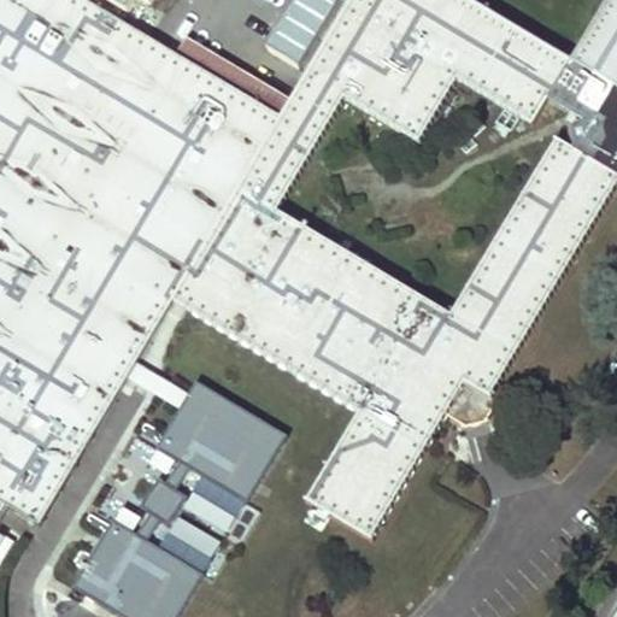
[(0,0),(0,498),(37,521),(124,377),(135,360),(172,297),(280,116),(83,0),(82,0),(0,0)]
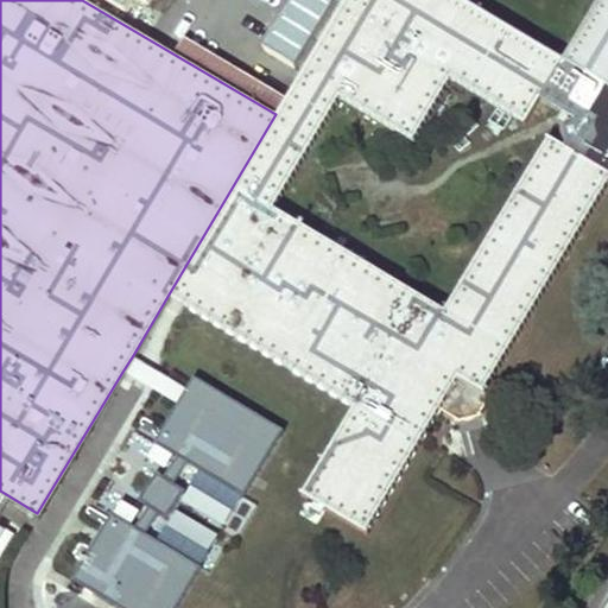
[(343,0),(276,114),(170,292),(185,302),(354,400),(301,489),(368,529),(457,375),(482,390),(607,176),(564,150),(549,141),(451,308),(274,204),(337,97),(423,147),(460,83),(530,125),(545,100),(568,62),(470,0),(343,0)]
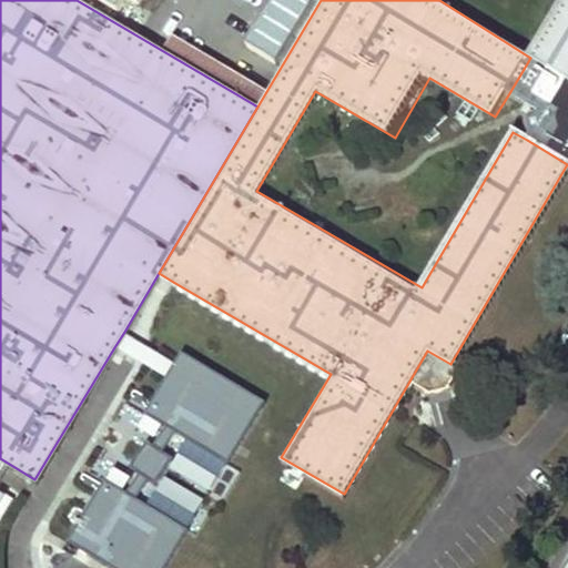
[(567,0),(564,0),(530,58),(567,79),(567,0)]
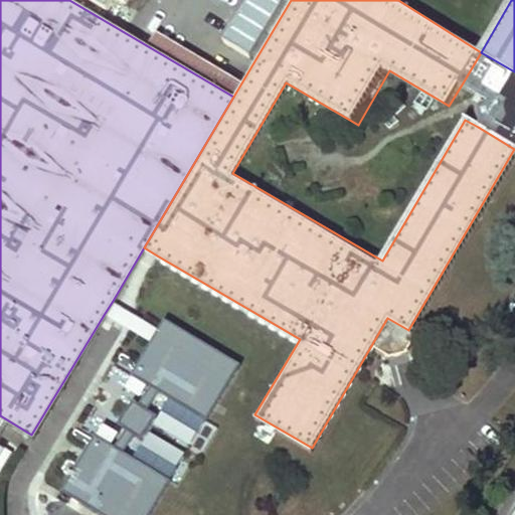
[(514,71),(481,52),(462,84),(485,99),(478,104),(475,112),(483,118),(478,127),(514,147),(514,71)]
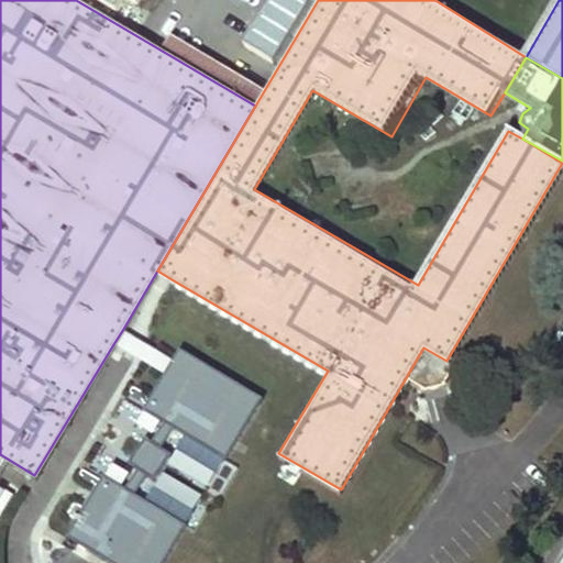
[(172,360),(123,329),(113,344),(162,374),(172,360)]
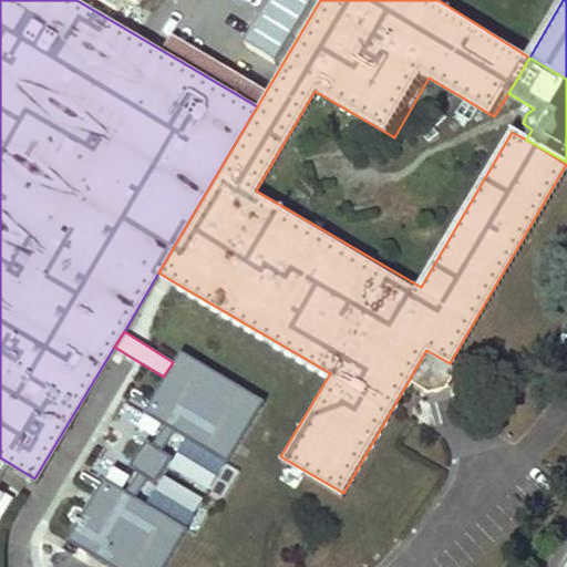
[(102,478),(66,536),(117,566),(161,566),(186,527),(144,502),(183,436),(226,463),(264,401),(178,350),(173,362),(163,377),(141,412),(169,430),(130,495),(102,478)]
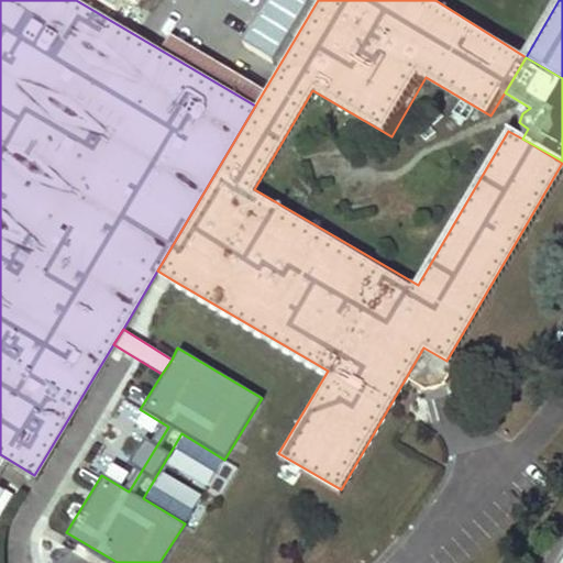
[(423,348),(407,379),(423,389),(442,383),(452,367),(446,361),(423,348)]
